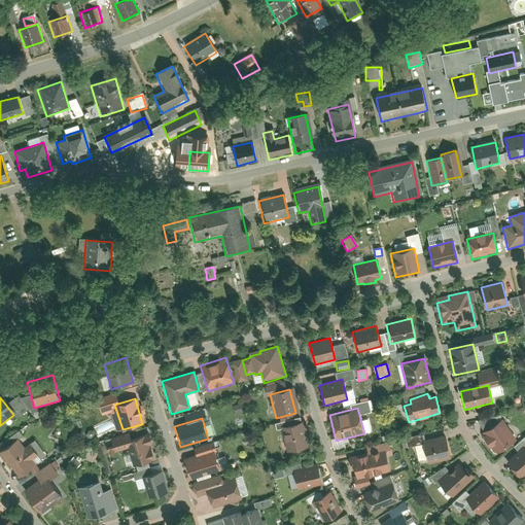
[(502,419),(481,433),(495,455),(517,441),(502,419)]
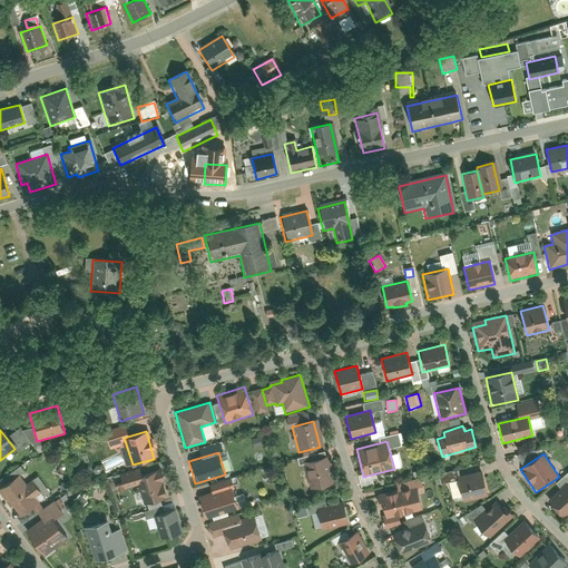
[(103,462),(106,470),(121,463),(119,456),(103,462)]
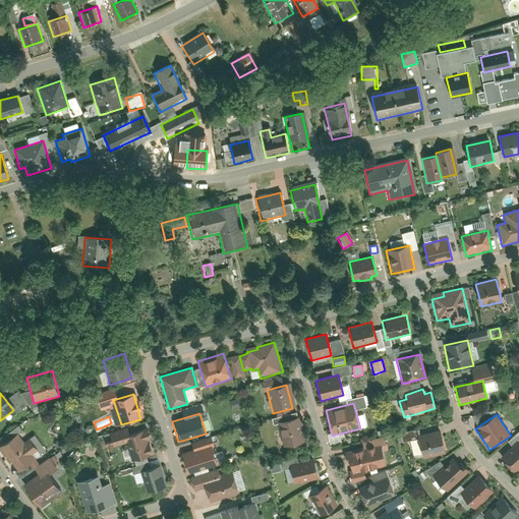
[(300,417),(277,423),(283,448),(306,443),(300,417)]
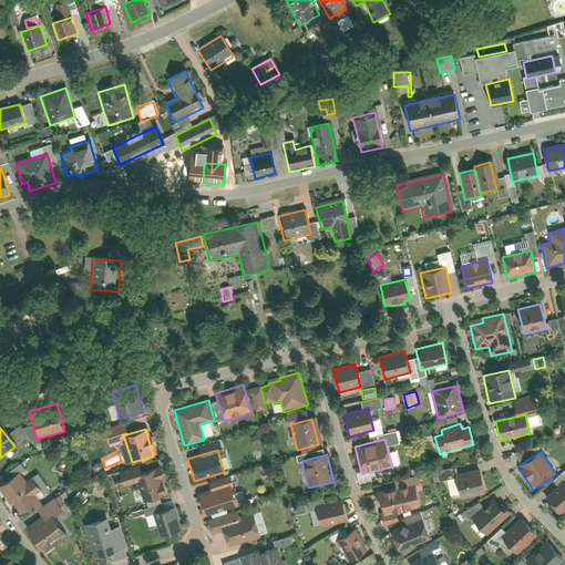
[(135,475),(143,502),(163,496),(155,469),(135,475)]
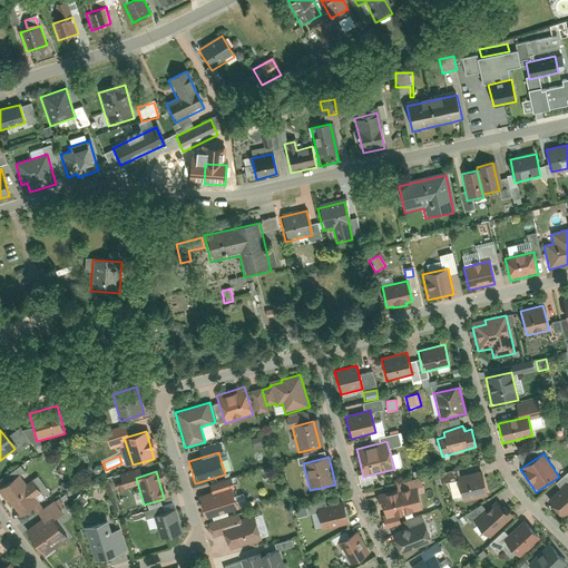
[(487,496),(480,471),(456,478),(462,502),(487,496)]
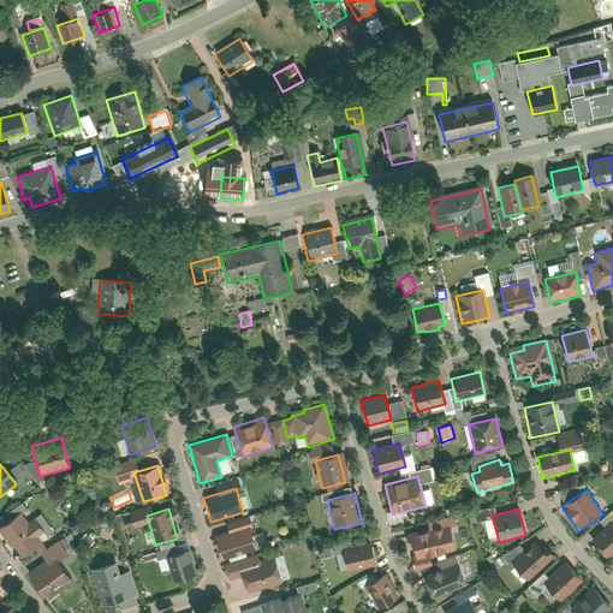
[(3,524),(0,527),(0,533),(11,547),(13,545),(15,547),(23,559),(41,546),(35,537),(45,530),(34,517),(25,523),(18,513),(3,524)]
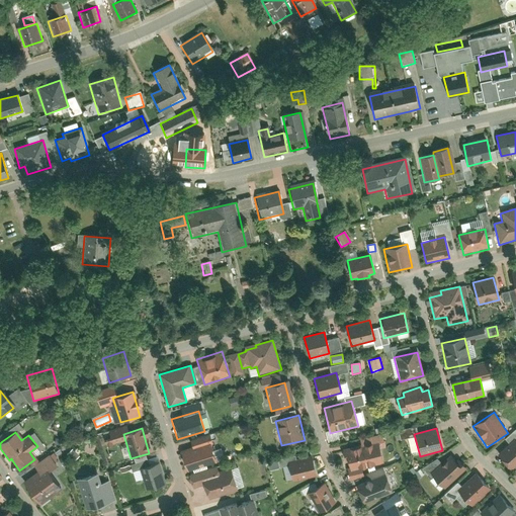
[(515,440),(514,439),(497,455),(511,470),(515,465),(515,440)]
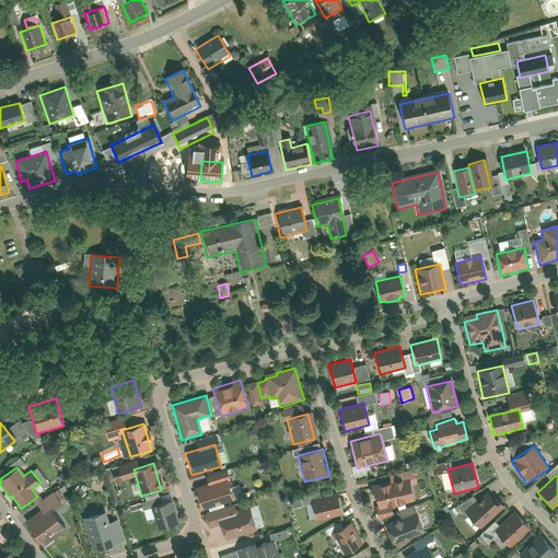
[(228,478),(195,488),(201,510),(234,500),(228,478)]
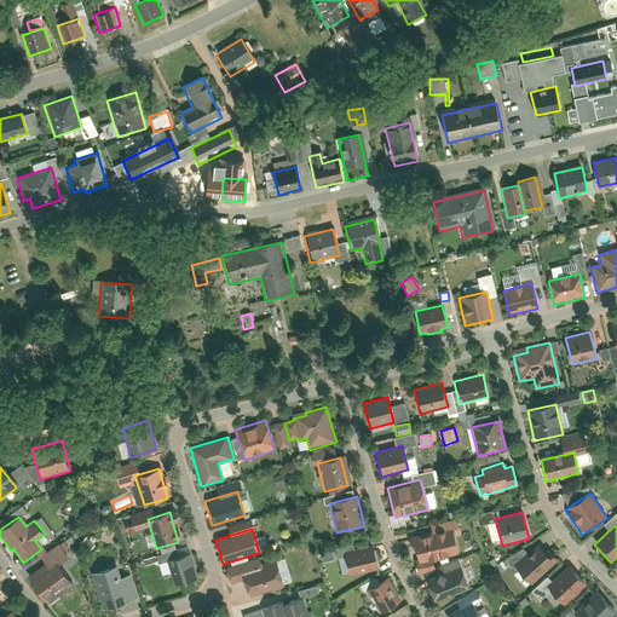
[(455,552),(450,530),(410,540),(411,549),(415,548),(419,560),(455,552)]
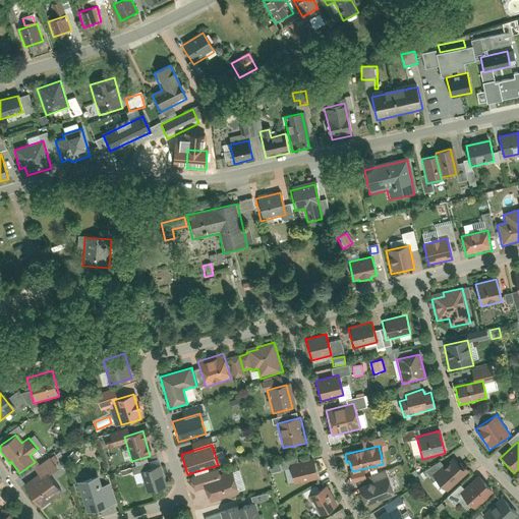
[(313,459),(289,464),(294,484),(318,480),(313,459)]
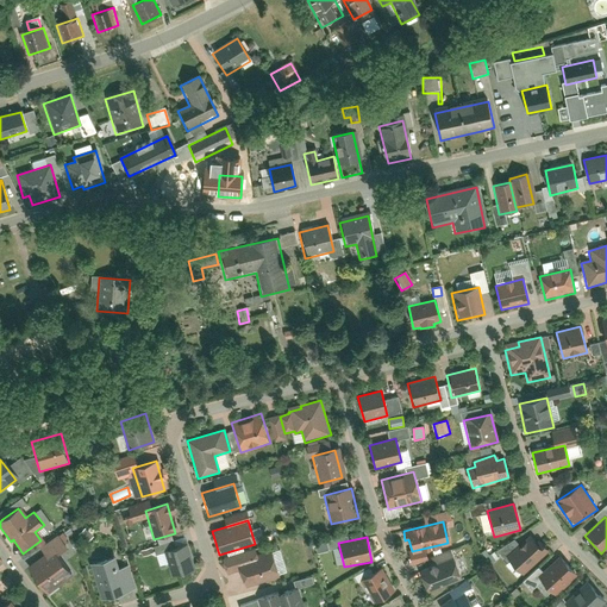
[(548,556),(531,537),(506,557),(523,576),(548,556)]
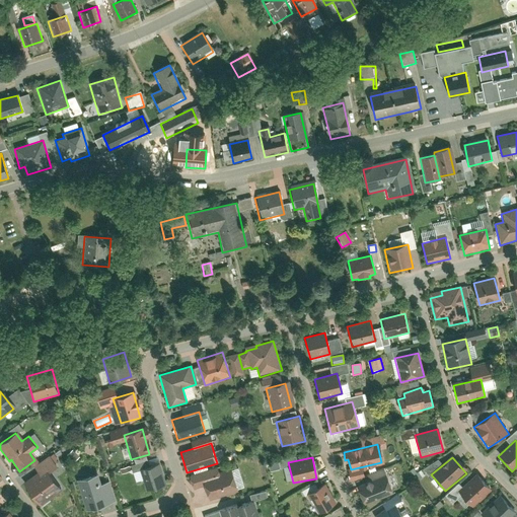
[(268,463),(269,471),(279,470),(278,462),(268,463)]
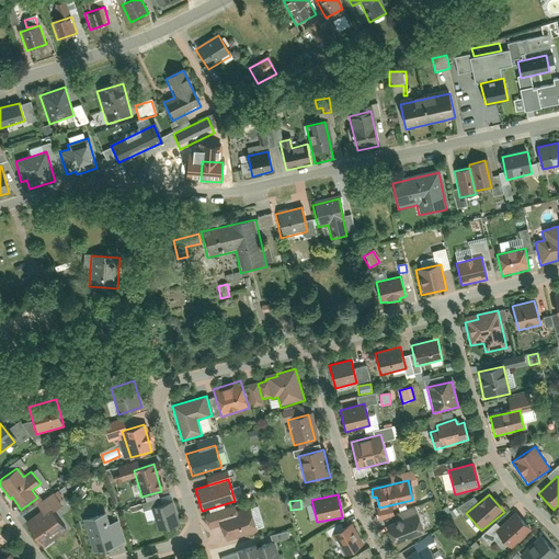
[(172,502),(150,508),(157,532),(180,525),(172,502)]
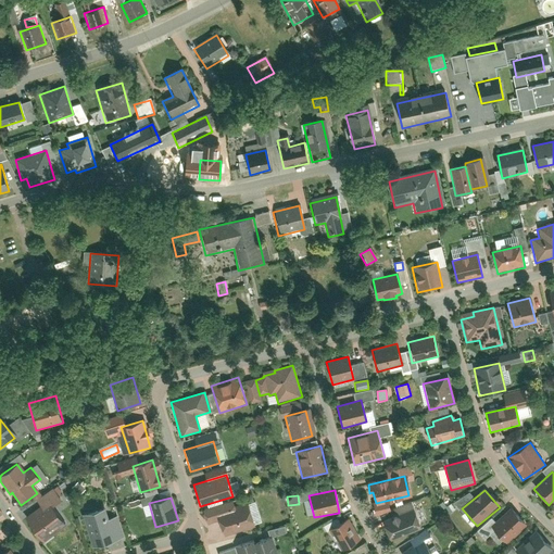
[(48,501),(25,518),(43,543),(67,527),(48,501)]
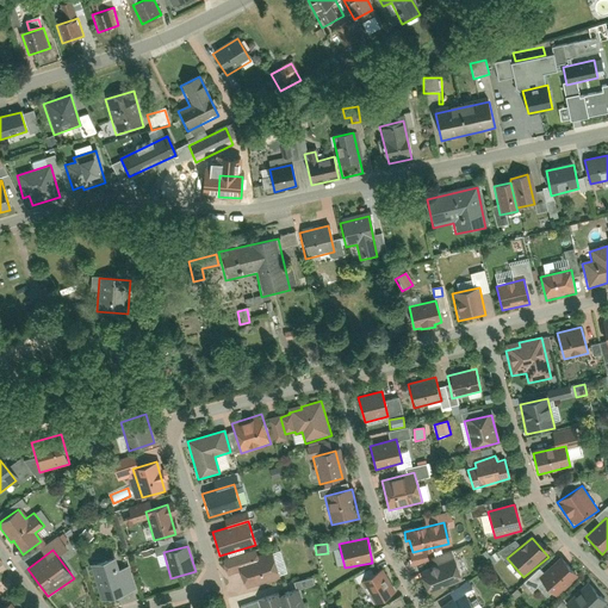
[(279,578),(271,553),(258,557),(255,551),(223,560),(227,576),(240,572),(244,589),(279,578)]
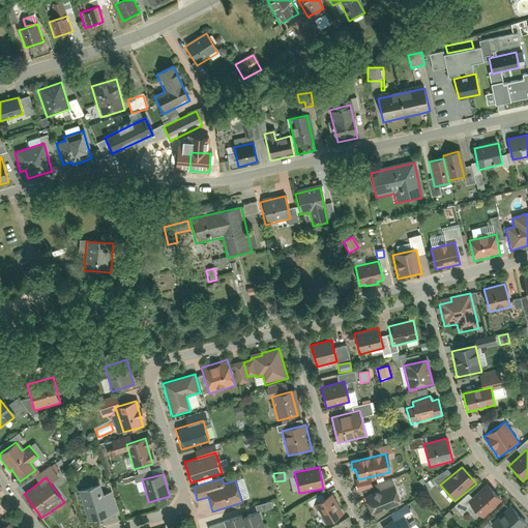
[(100,484),(77,491),(87,523),(110,516),(100,484)]
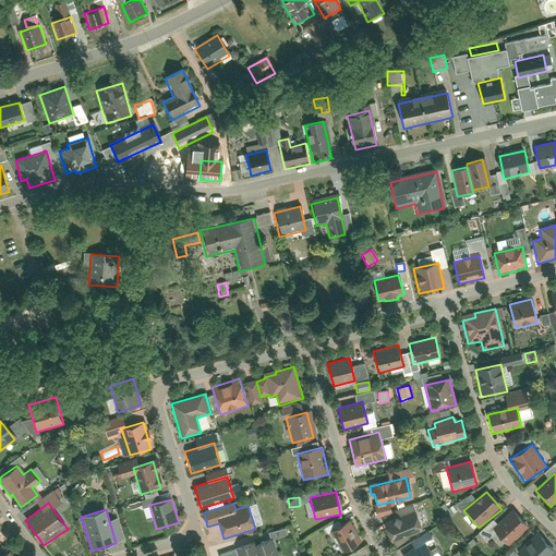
[(528,528),(512,510),(493,528),(508,545),(528,528)]
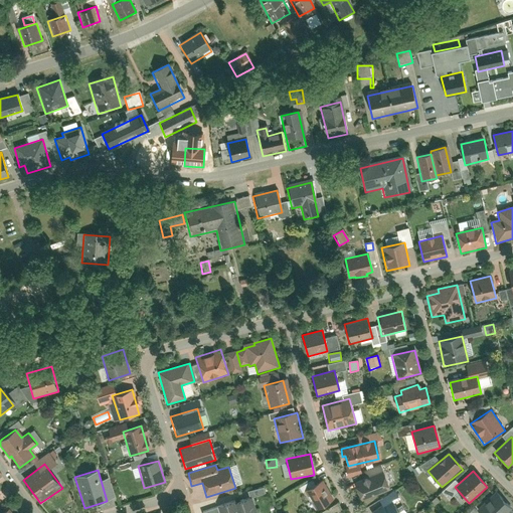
[(390,491),(383,472),(353,483),(360,502),(390,491)]
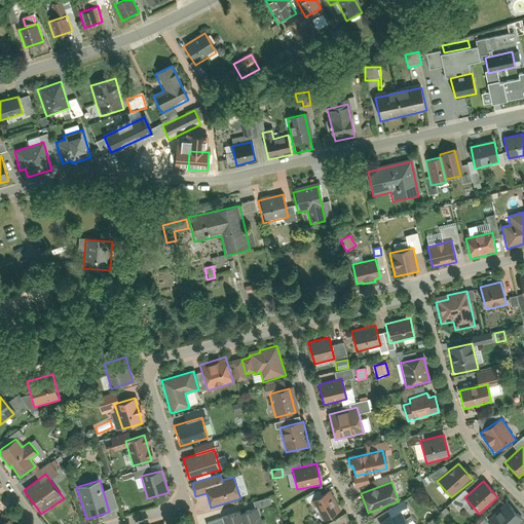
[(329,491),(309,502),(322,523),(340,512),(329,491)]
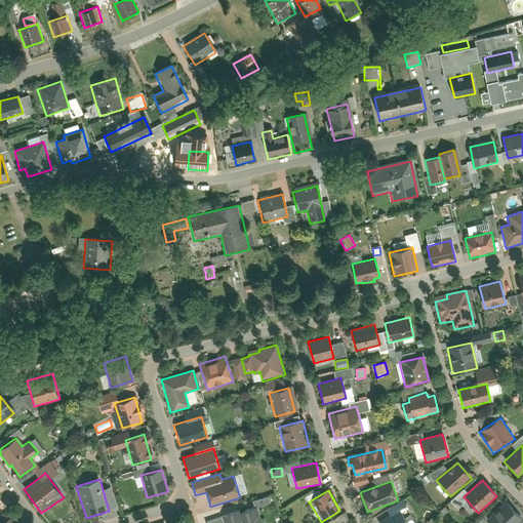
[(253,501),(255,508),(271,504),(269,496),(253,501)]
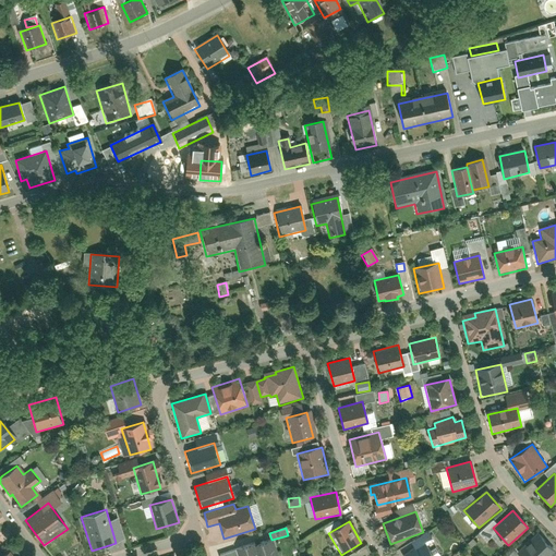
[(553,555),(555,554),(538,534),(516,553),(518,555),(553,555)]
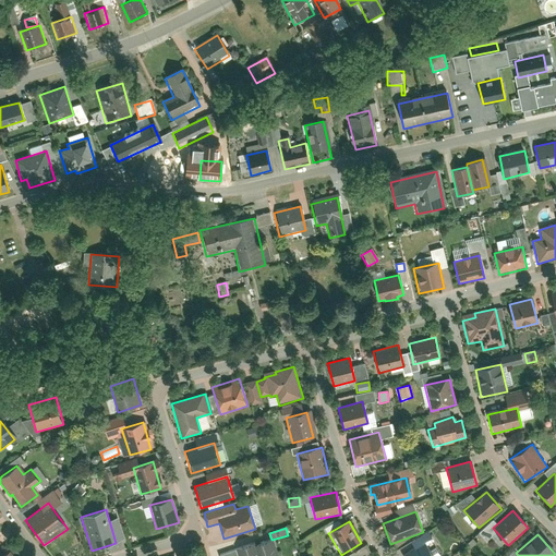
[(277,555),(274,540),(255,546),(257,555),(277,555)]
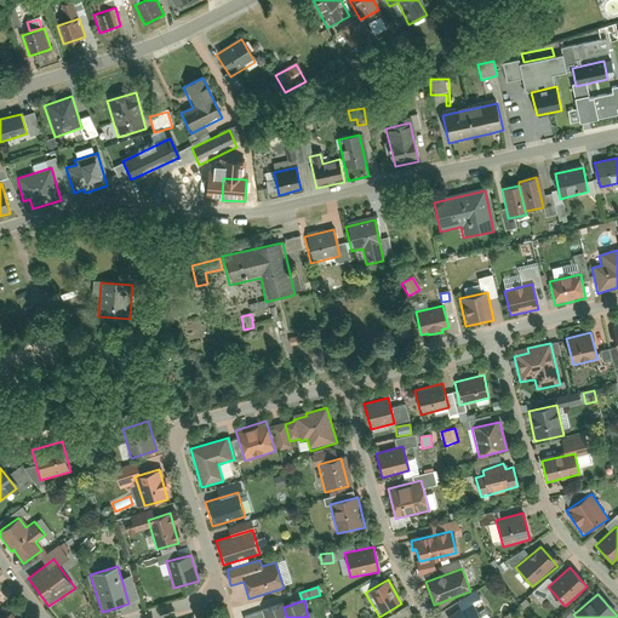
[(286,617),(284,607),(282,604),(262,610),(264,617),(286,617)]
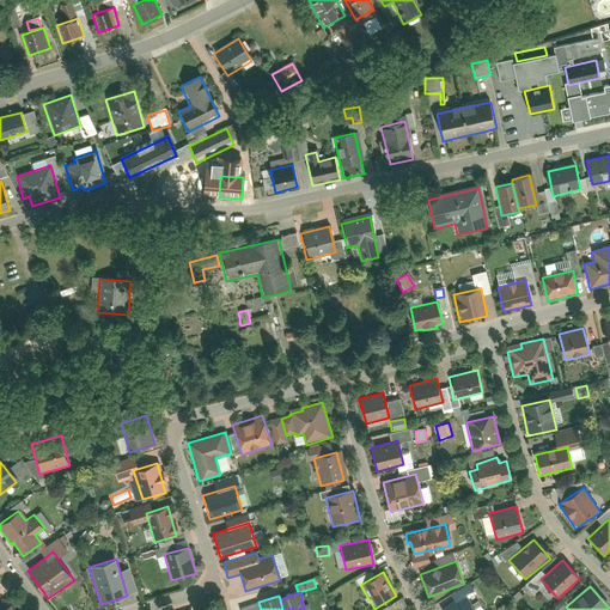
[(474,609),(465,597),(445,609),(474,609)]
